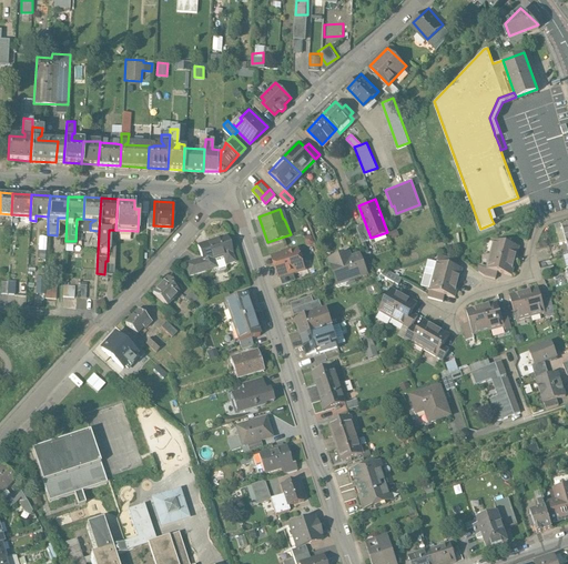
[(226,234),(198,244),(202,258),(184,263),(189,275),(215,267),(219,269),(225,267),(226,263),(234,260),(226,234)]
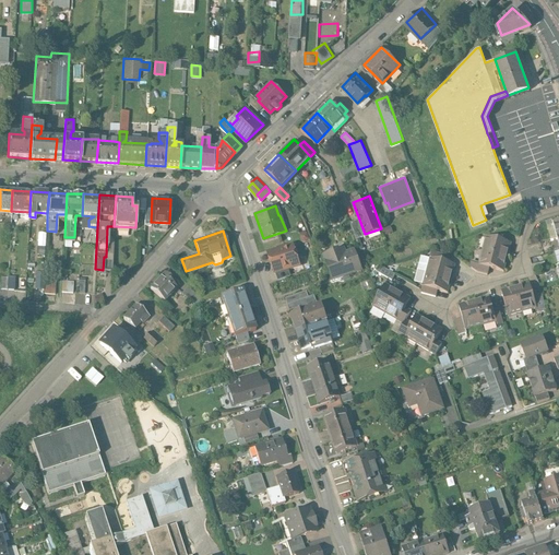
[(511,239),(486,234),(484,243),(485,243),(484,248),(506,255),(508,248),(509,248),(511,239)]
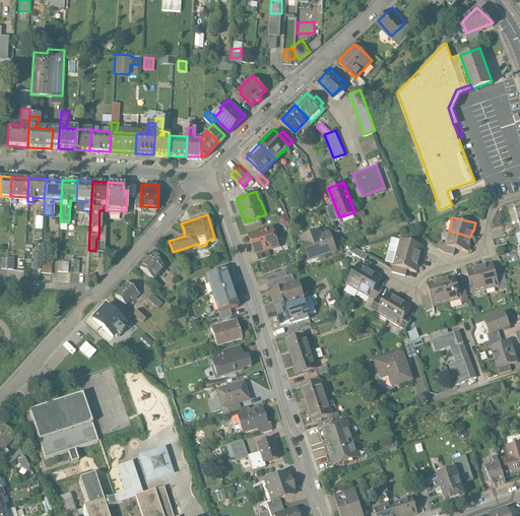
[(272,226),(249,233),(256,252),(268,248),(275,245),(273,238),(275,237),(272,226)]
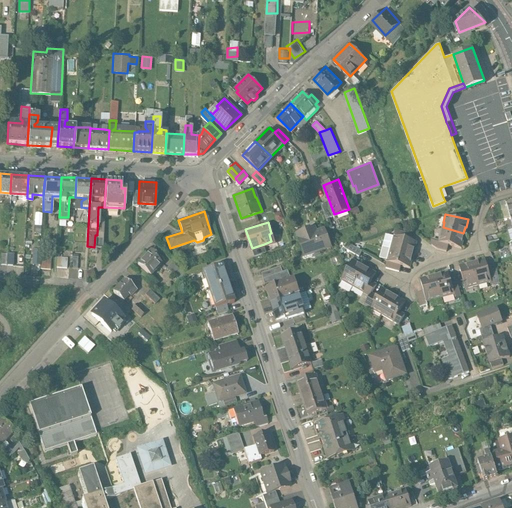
[(315,231),(308,233),(306,228),(296,232),(305,254),(330,244),(324,226),(314,230),(315,231)]
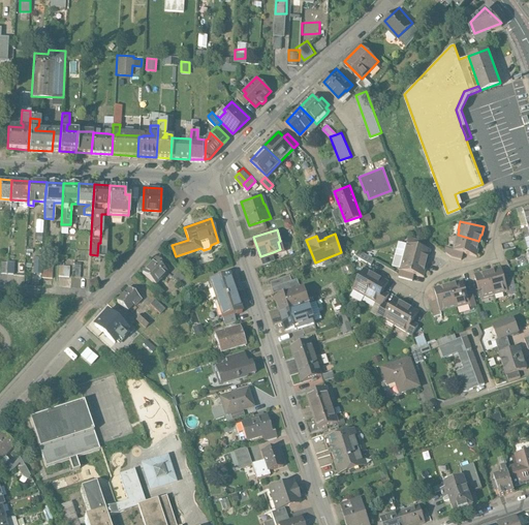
[(478,241),(458,235),(456,241),(455,241),(453,248),(476,254),(478,247),(477,246),(478,241)]
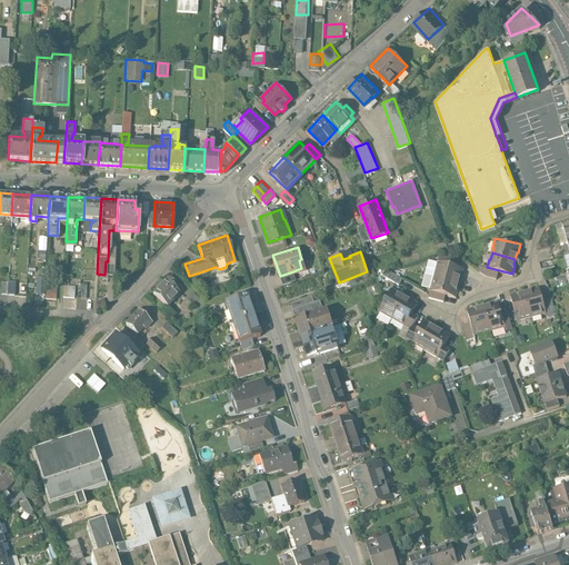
[(452,257),(439,254),(438,260),(451,264),(452,257)]
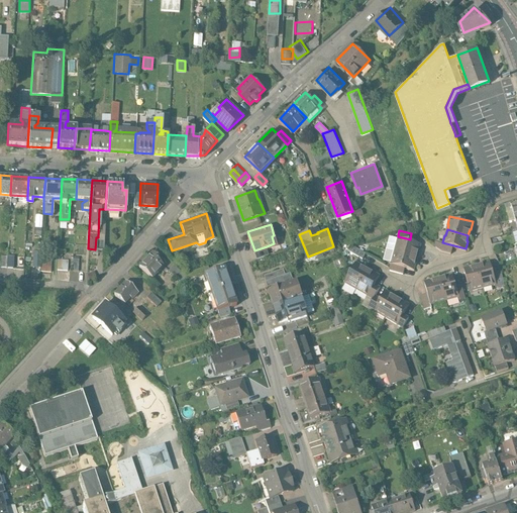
[(410,239),(398,236),(396,244),(397,244),(396,249),(417,255),(418,249),(419,250),(421,242),(410,239)]
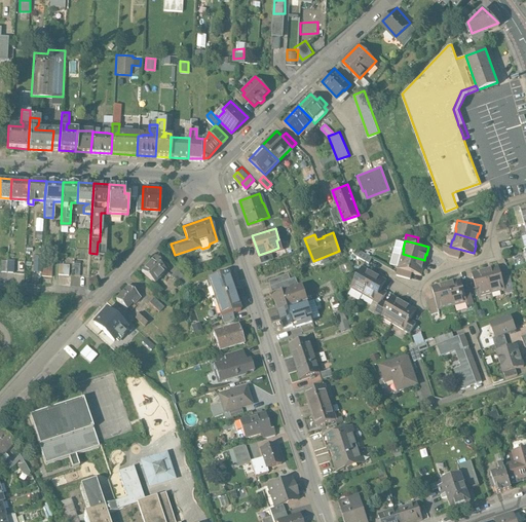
[(271,251),(259,255),(262,261),(273,257),(271,251)]
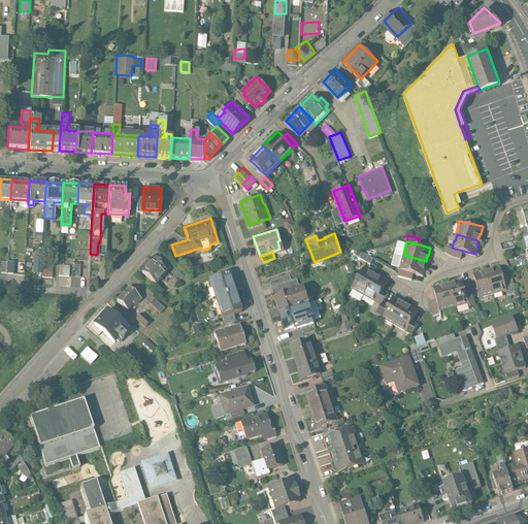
[(156,255),(142,270),(156,282),(167,269),(163,265),(165,263),(156,255)]
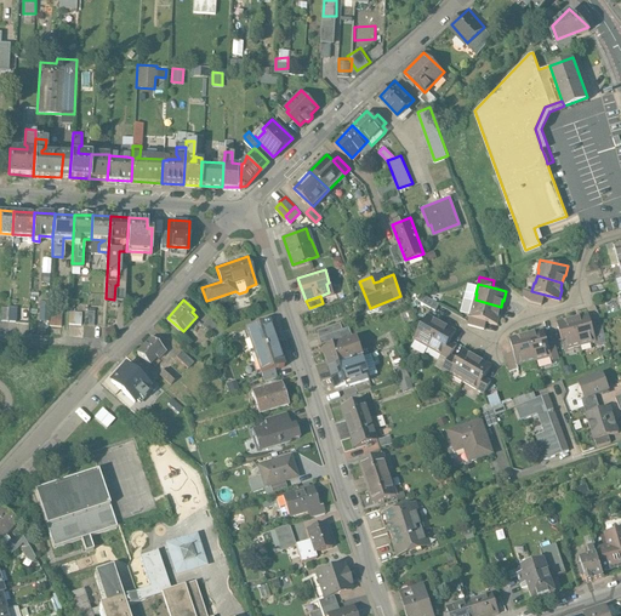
[(501,307),(476,300),(474,308),(472,307),(469,315),(486,320),(499,323),(501,314),(499,314),(501,307)]
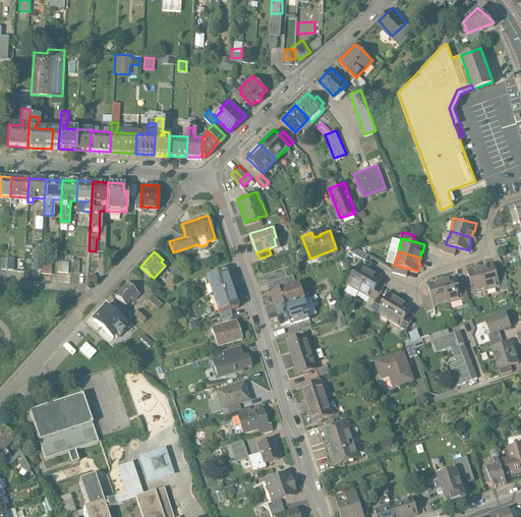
[(13,267),(13,255),(1,255),(1,267),(13,267)]
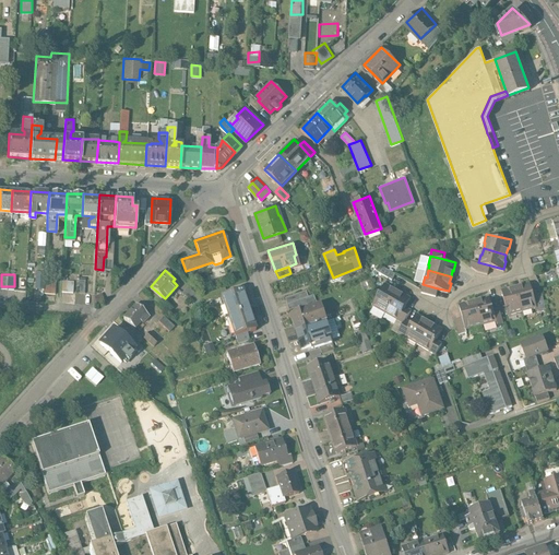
[(61,290),(73,290),(73,278),(62,278),(61,290)]
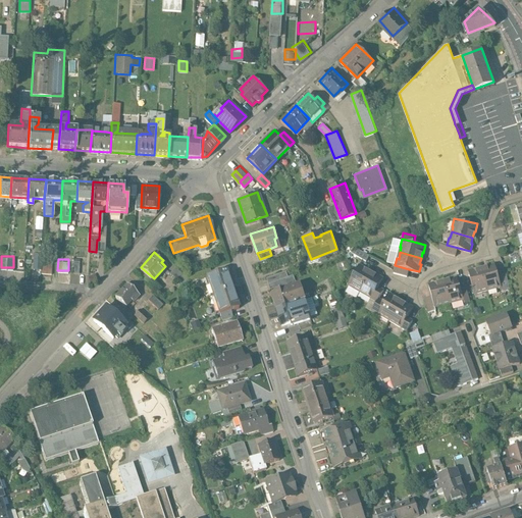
[(41,272),(51,273),(52,260),(41,260),(41,272)]
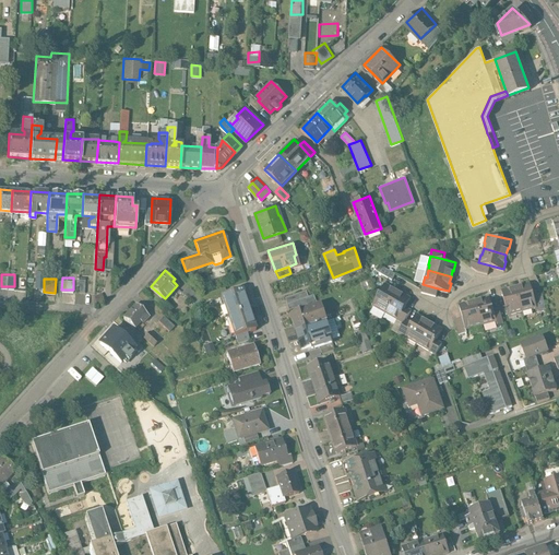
[(530,280),(521,282),(522,283),(515,285),(522,308),(528,306),(528,307),(536,305),(533,293),(530,280)]
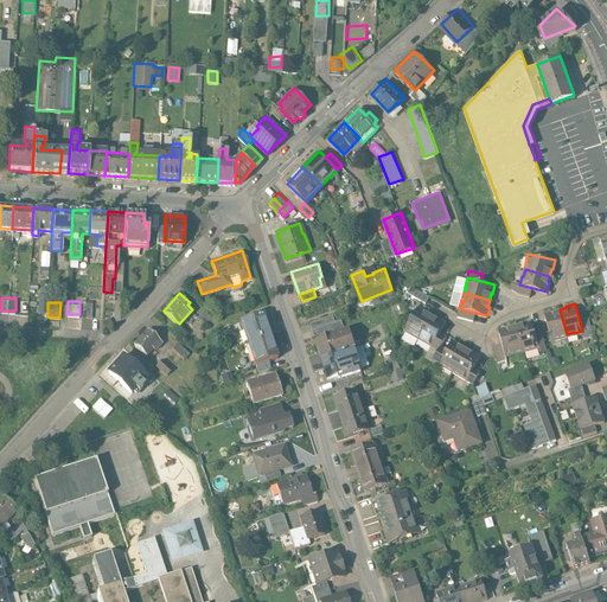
[(427,309),(419,306),(404,331),(411,335),(413,333),(419,337),(432,315),(426,312),(427,309)]
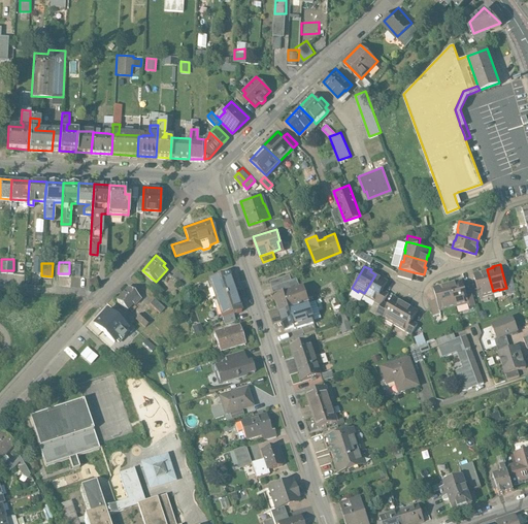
[(190,277),(178,267),(172,274),(190,290),(190,285),(190,277)]
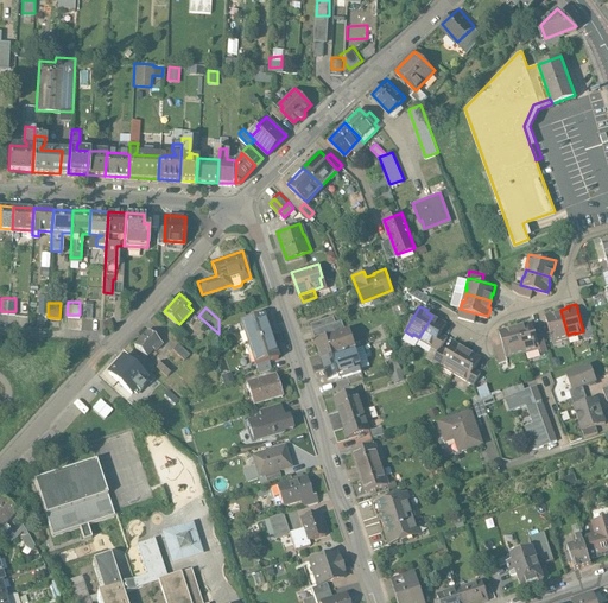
[(476,313),(460,309),(458,316),(475,321),(476,313)]
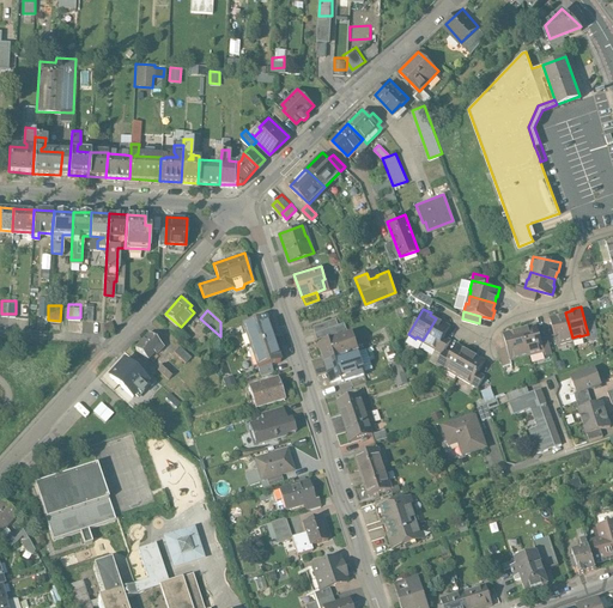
[(565,312),(558,315),(558,314),(550,316),(558,344),(565,341),(565,339),(572,338),(565,312)]
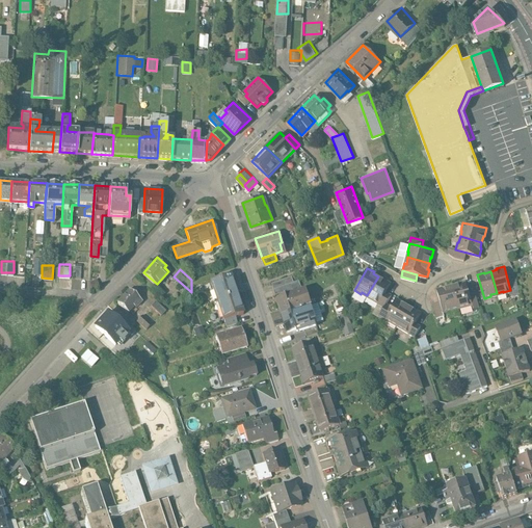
[(212,272),(191,280),(191,287),(210,281),(210,280),(214,279),(212,272)]
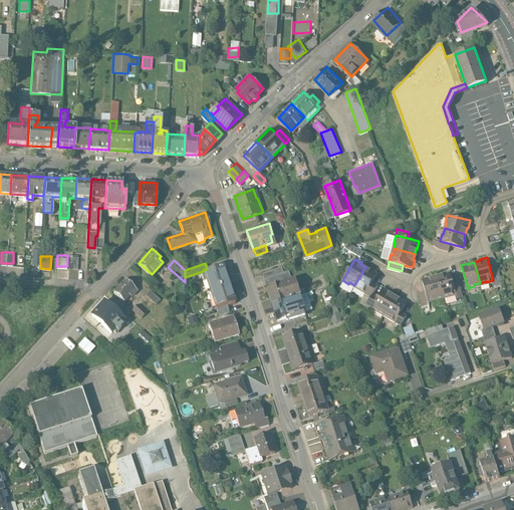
[(207,269),(203,270),(203,271),(209,288),(228,282),(222,264),(207,269)]
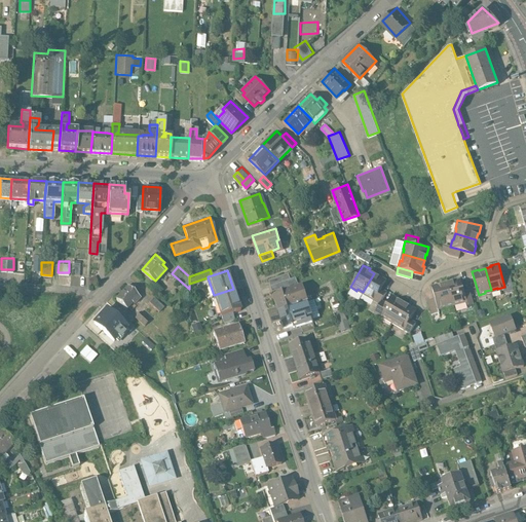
[(288,270),(268,278),(270,284),(288,277),(290,276),(288,270)]
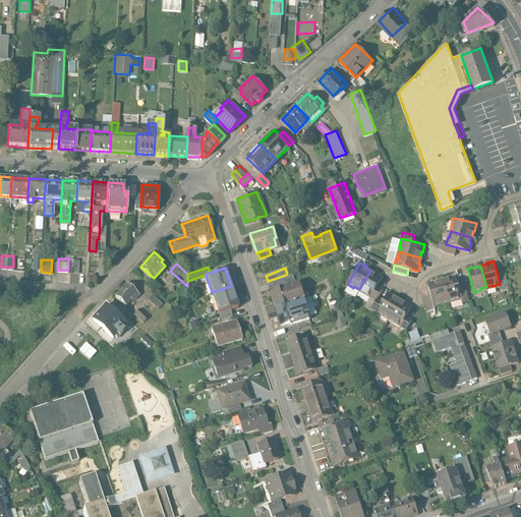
[(370,271),(359,289),(365,292),(364,293),(371,297),(379,284),(384,276),(377,272),(375,273),(370,271)]
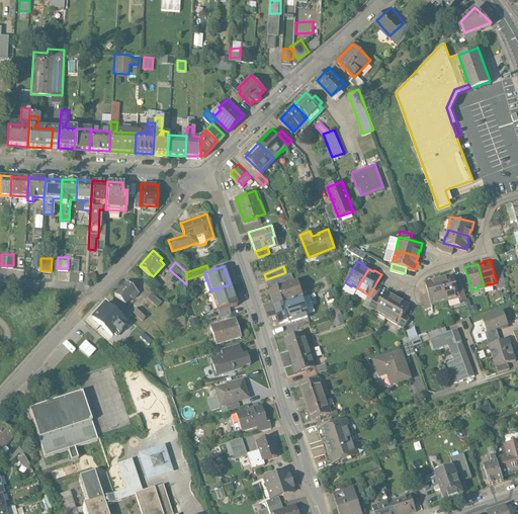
[(502,269),(494,271),(497,282),(498,284),(505,282),(502,269)]
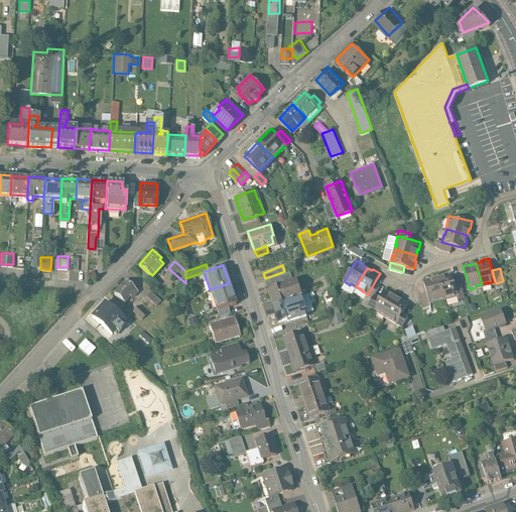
[(452,271),(444,273),(444,274),(439,276),(444,296),(450,294),(450,296),(458,294),(455,282),(452,271)]
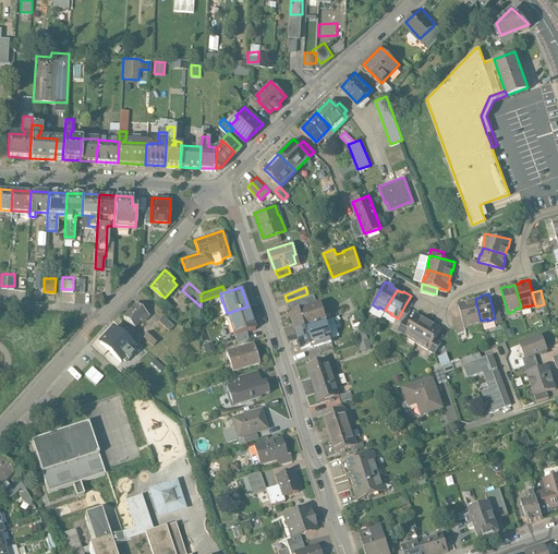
[(305,294),(287,301),(289,308),(307,302),(305,294)]
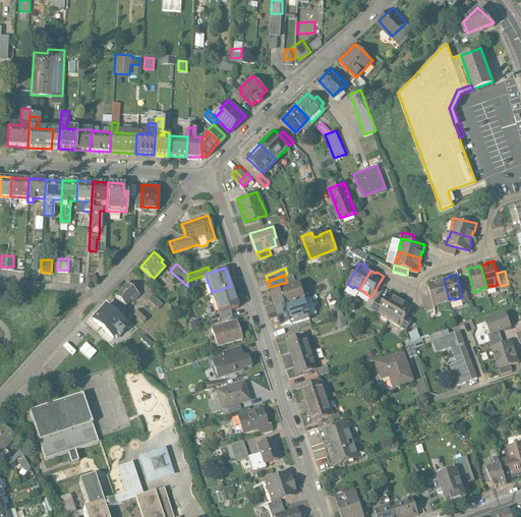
[(444,279),(437,281),(437,279),(427,282),(431,294),(435,305),(443,302),(443,301),(449,299),(444,279)]
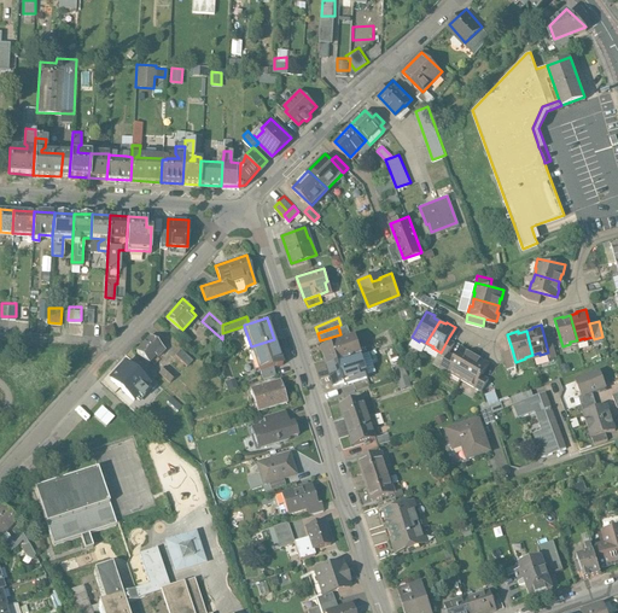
[(164,348),(151,334),(136,350),(149,361),(151,358),(155,362),(161,357),(158,355),(164,348)]
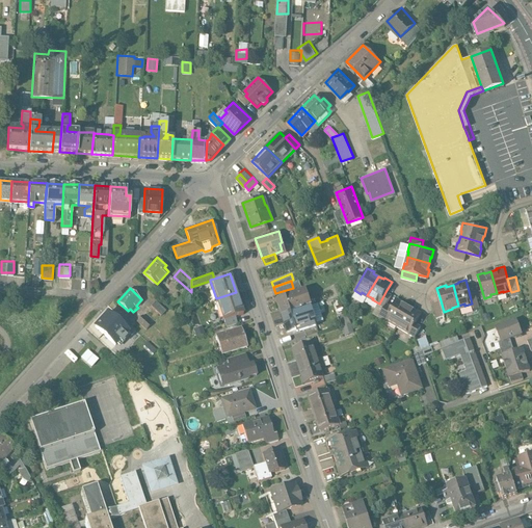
[(306,289),(276,298),(282,314),(310,305),(306,289)]
